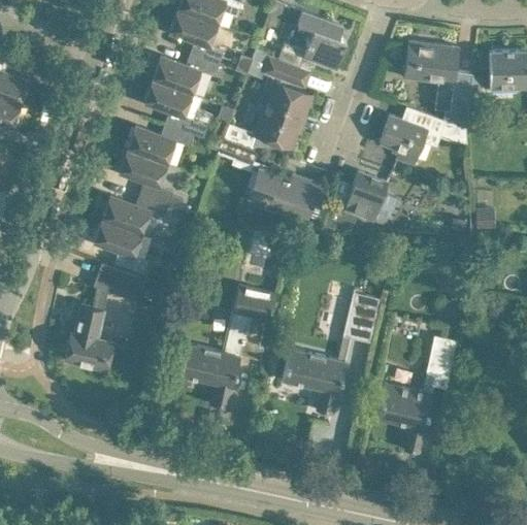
[(182,0),(178,10),(218,25),(223,11),(237,17),(243,0),(182,0)]
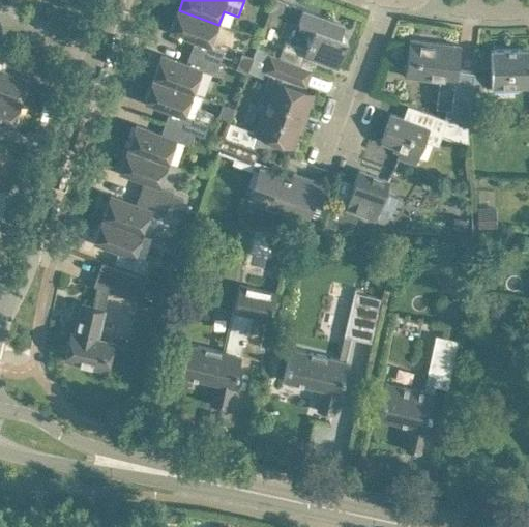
[(265,26),(277,31),(287,5),(274,1),(265,26)]
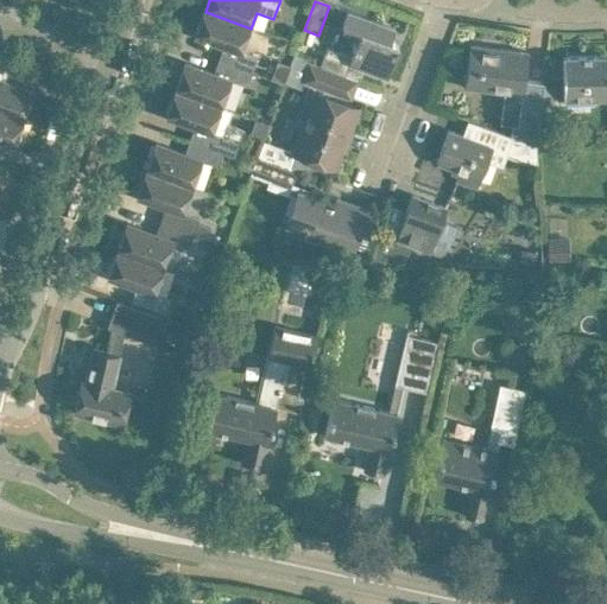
[(225,49),(219,62),(253,74),(258,61),(241,55),(251,29),(206,12),(195,38),(225,49)]
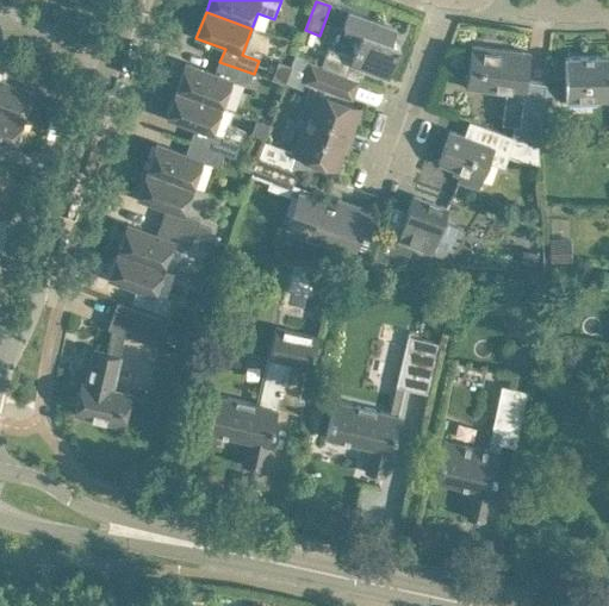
[(343,27),(361,33),(353,58),(328,50),(321,69),(358,82),(362,68),(390,77),(401,47),(392,44),(397,30),(349,13),(343,27)]
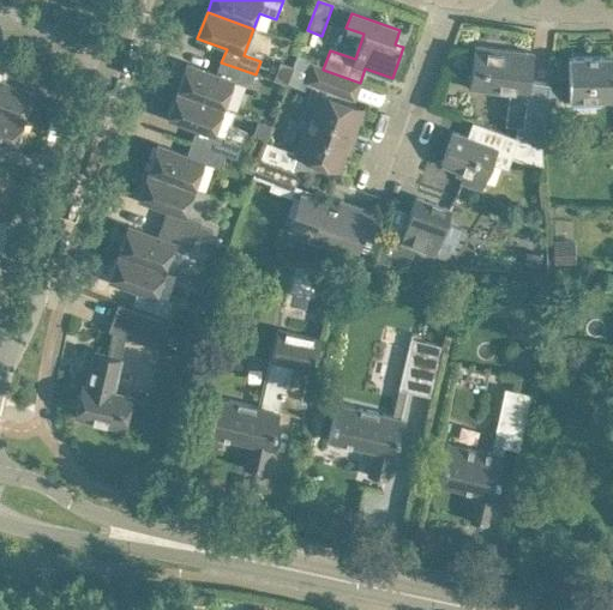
[(472,73),(469,90),(485,92),(509,96),(510,96),(528,98),(523,128),(517,128),(516,139),(542,149),(545,133),(547,113),(548,106),(551,89),(530,86),(533,72),(535,55),(527,54),(475,48),(474,53),(472,73)]
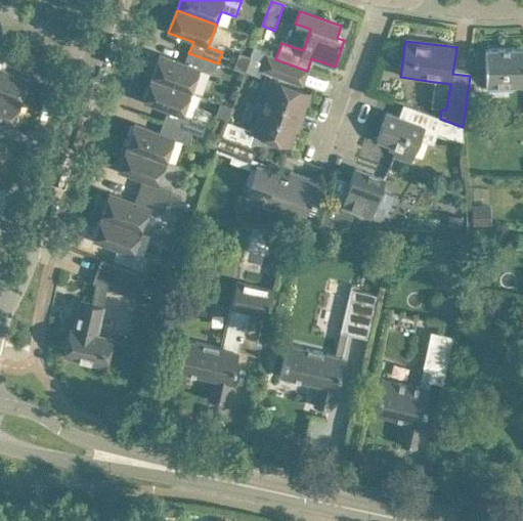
[(522,50),(485,51),(486,72),(486,88),(522,87),(522,50)]
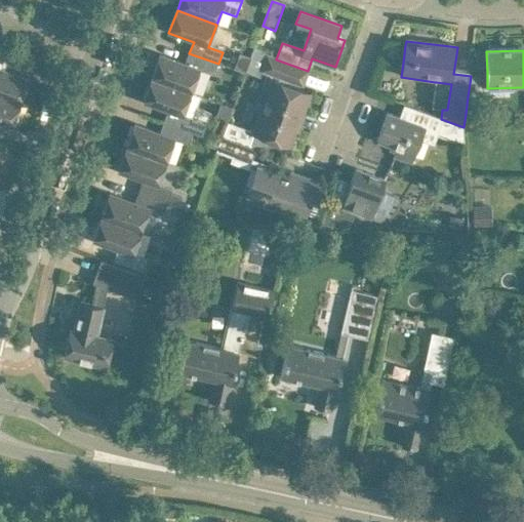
[(264,71),(303,85),(308,71),(276,59),(254,51),(246,73),(260,79),(264,71)]
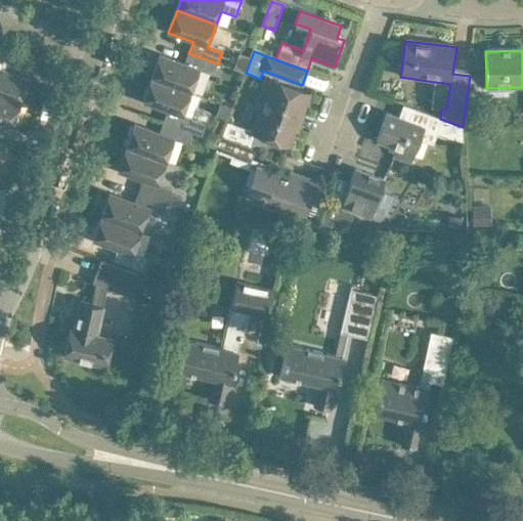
[(160,56),(151,79),(191,93),(200,71),(213,76),(218,63),(188,53),(184,64),(160,56)]
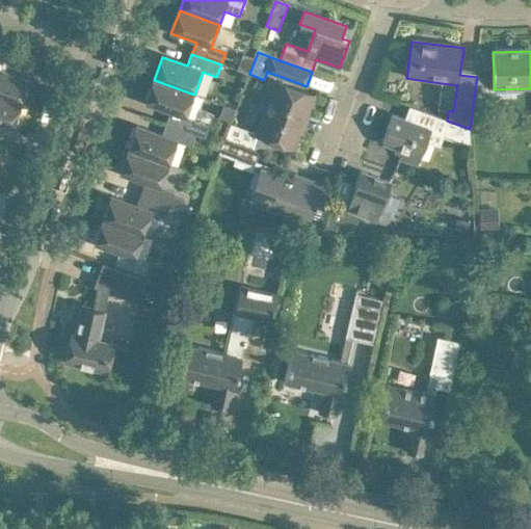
[(0,97),(21,105),(30,82),(4,73),(8,60),(0,57),(0,97)]
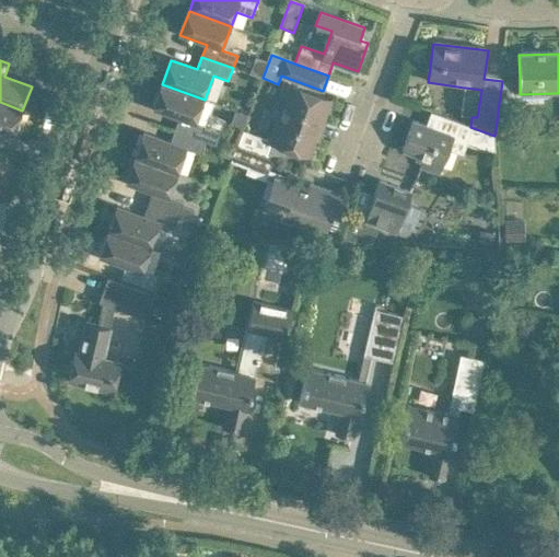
[(502,81),(500,96),(511,97),(513,82),(502,81)]
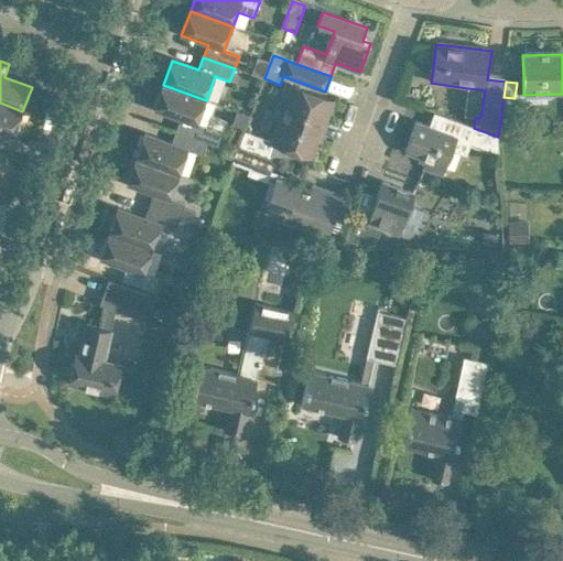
[(154,110),(197,126),(206,100),(163,85),(154,110)]
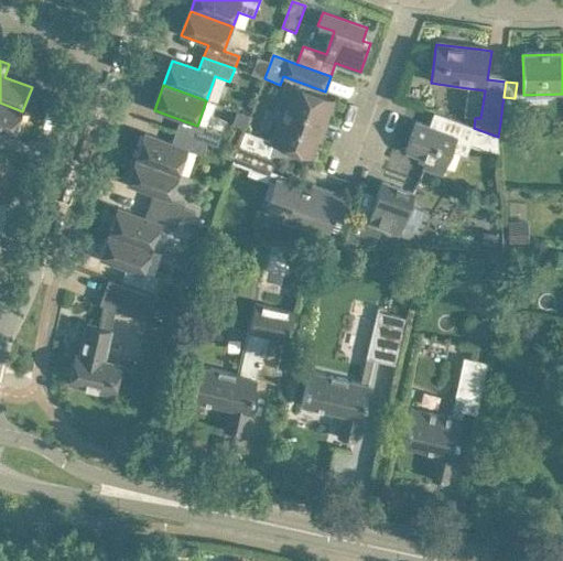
[(335,103),(293,88),(269,155),(288,163),(292,150),(311,158),(323,123),(327,125),(335,103)]
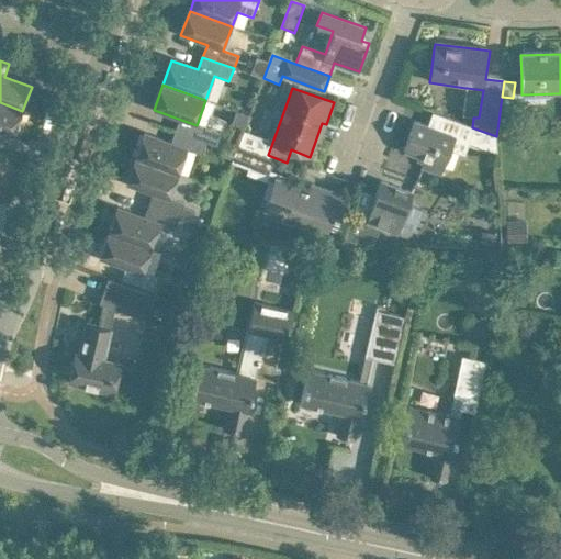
[(0,131),(13,136),(22,111),(0,102),(0,131)]
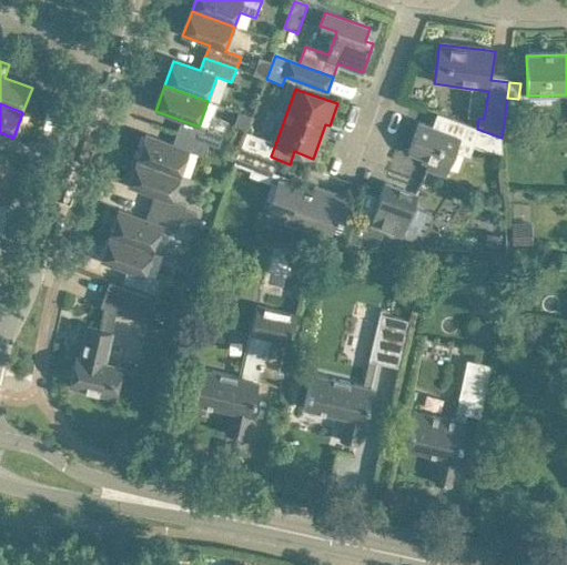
[(419,123),(408,153),(423,159),(422,163),(428,165),(427,171),(446,179),(456,152),(471,158),(474,149),(494,155),(495,152),(503,155),(502,138),(477,129),(445,117),(439,131),(419,123)]
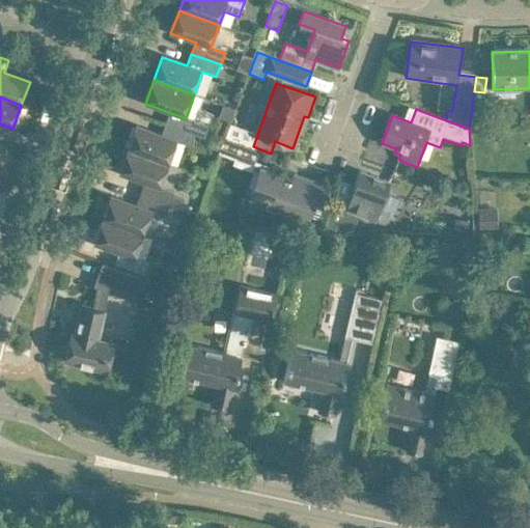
[(190,119),(186,131),(195,135),(199,122),(190,119)]
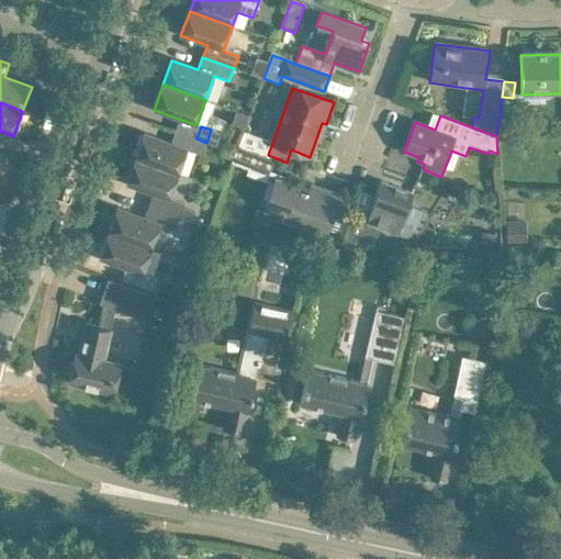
[(187,149),(145,134),(136,159),(178,175),(187,149)]
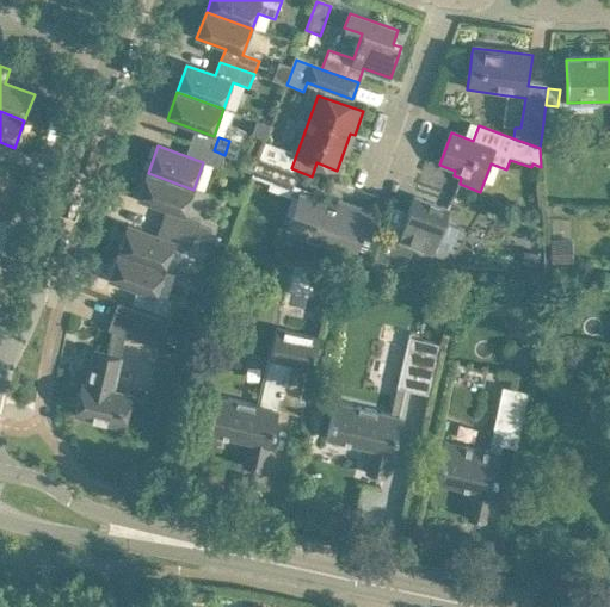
[(208,165),(220,169),(225,155),(214,150),(208,165)]
